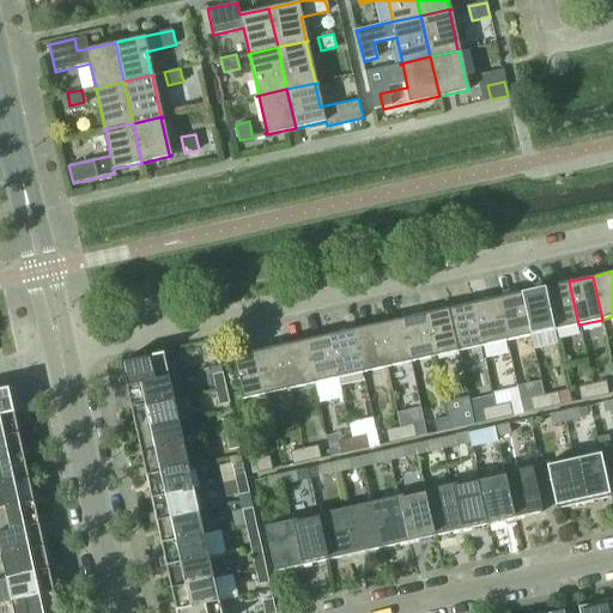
[(554,331),(578,325),(569,281),(545,287),(554,331)]
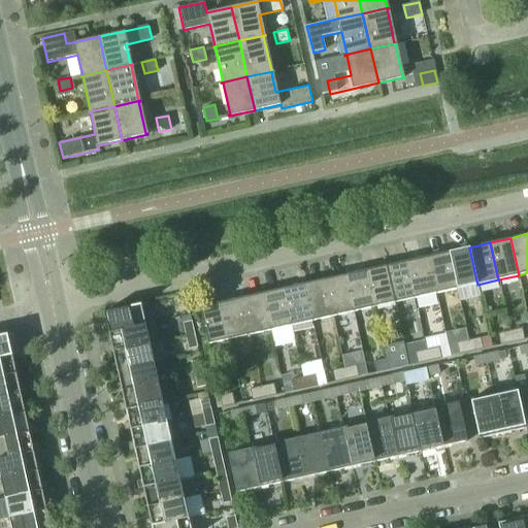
[(469,248),(449,252),(457,289),(477,285),(469,248)]
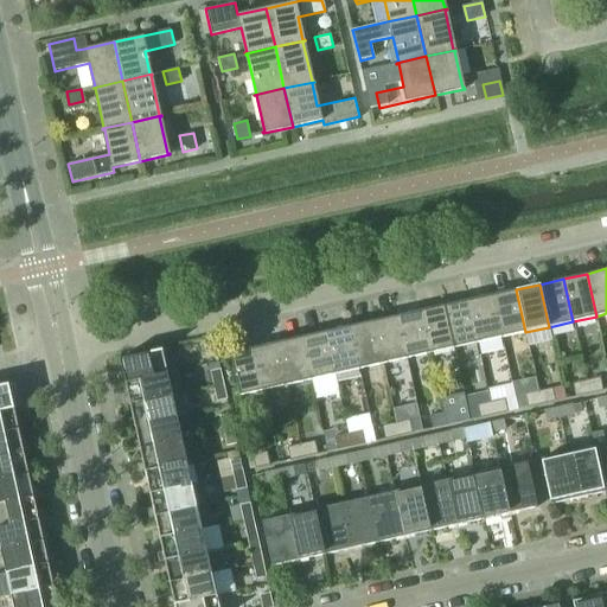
[(502,337),(525,332),(516,289),(492,294),(502,337)]
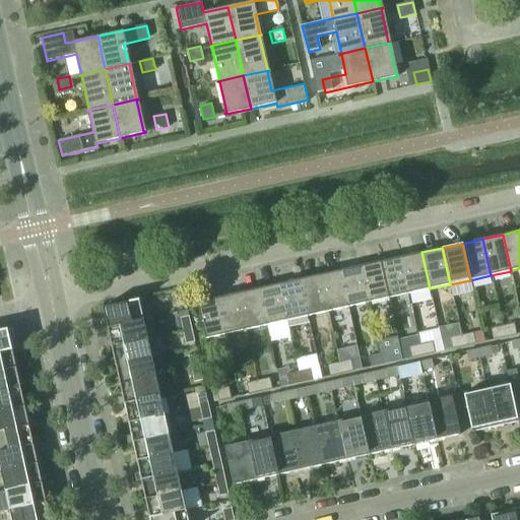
[(421,252),(401,257),(409,294),(430,288),(421,252)]
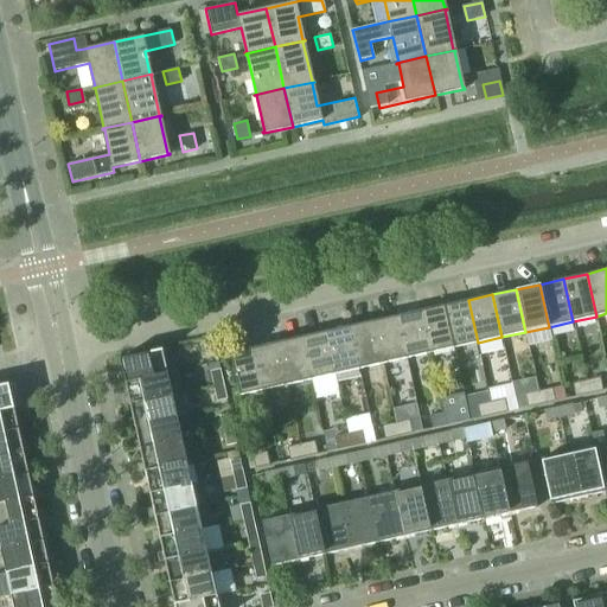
[(454,347),(478,343),(468,300),(445,305),(454,347)]
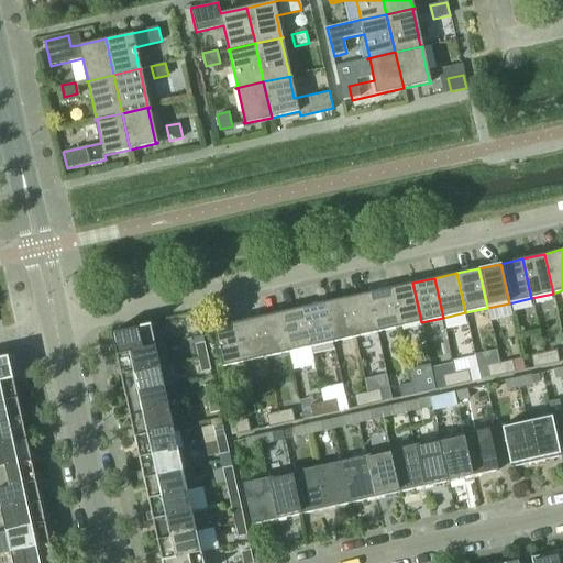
[(412,283),(390,288),(399,328),(421,322),(412,283)]
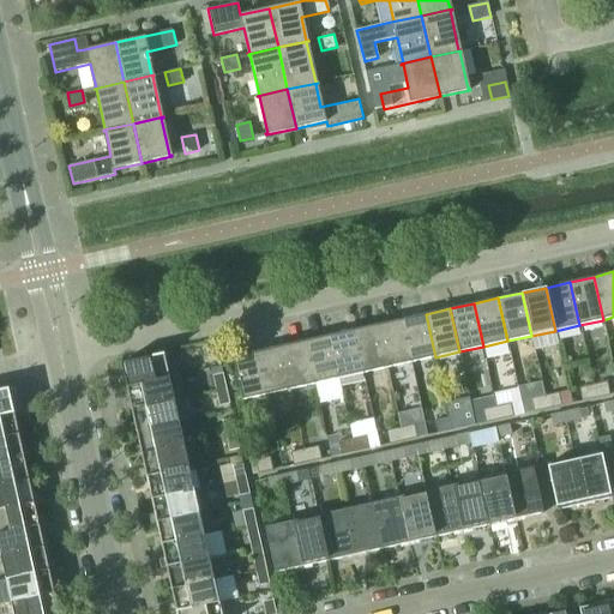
[(411,362),(435,357),(426,314),(402,319),(411,362)]
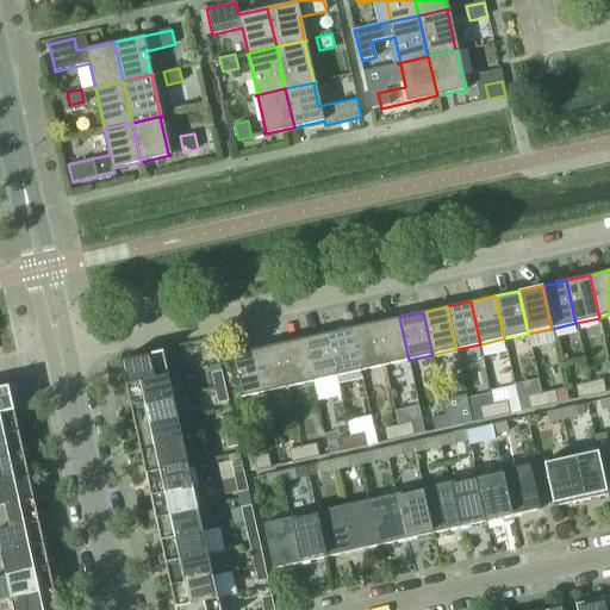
[(399,317),(375,323),(385,366),(409,360),(399,317)]
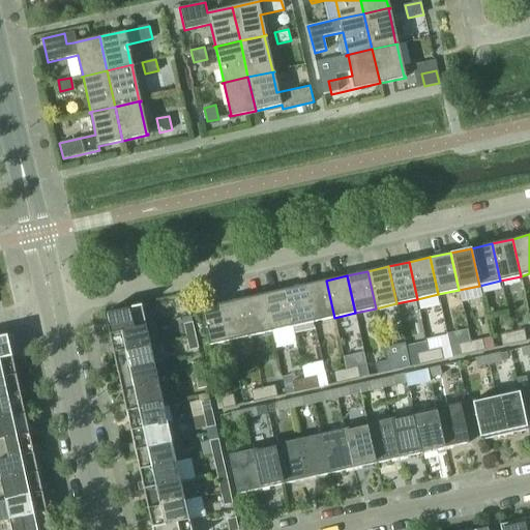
[(314,322),(334,318),(326,281),(305,285),(314,322)]
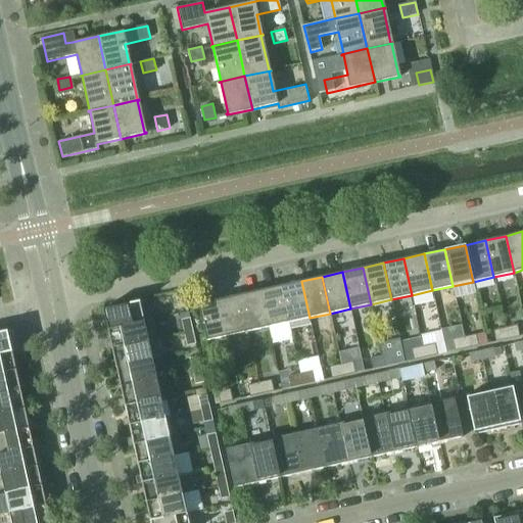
[(281,286),(289,323),(310,318),(301,281),(281,286)]
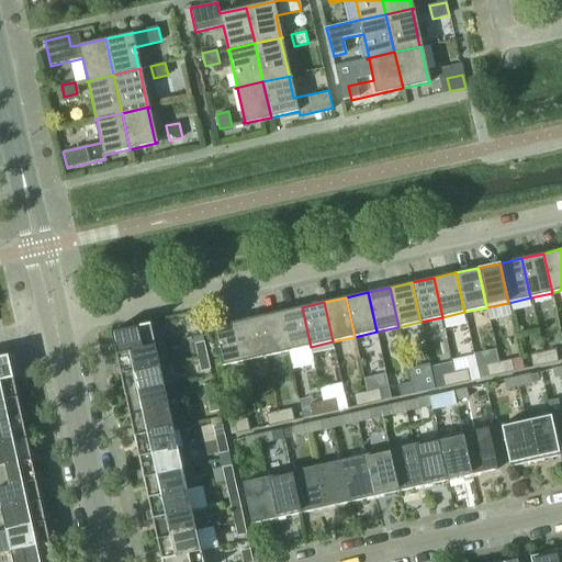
[(313,359),(311,347),(302,307),(280,312),(289,351),(291,364),(313,359)]
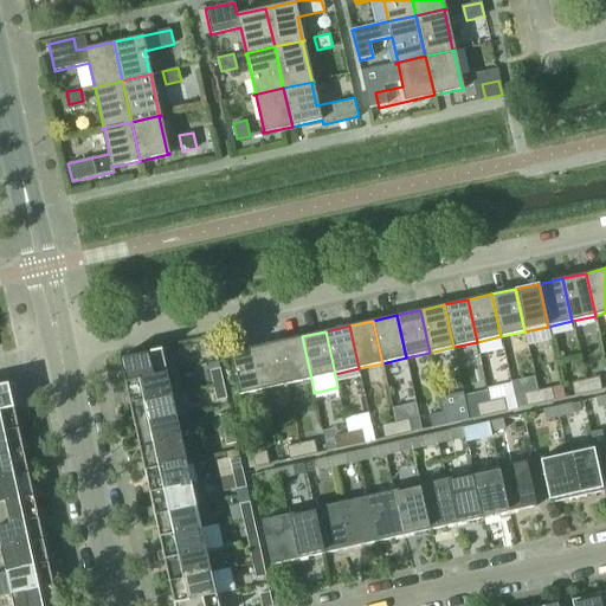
[(277,342),(288,385),(311,379),(302,336),(277,342)]
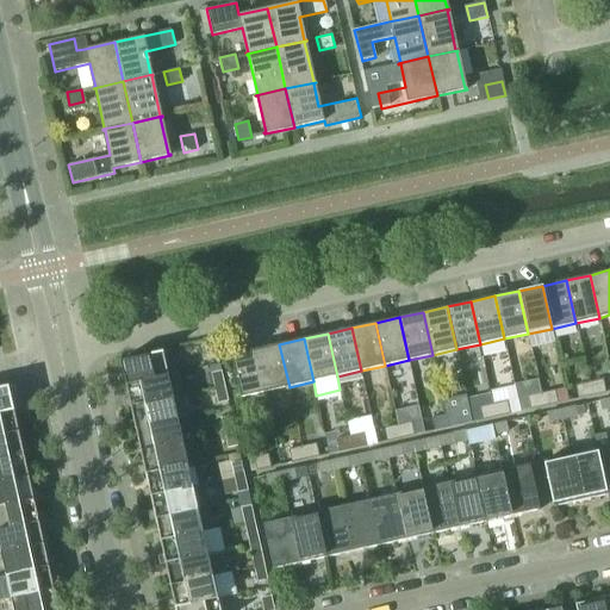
[(207,356),(217,354),(215,340),(204,342),(207,356)]
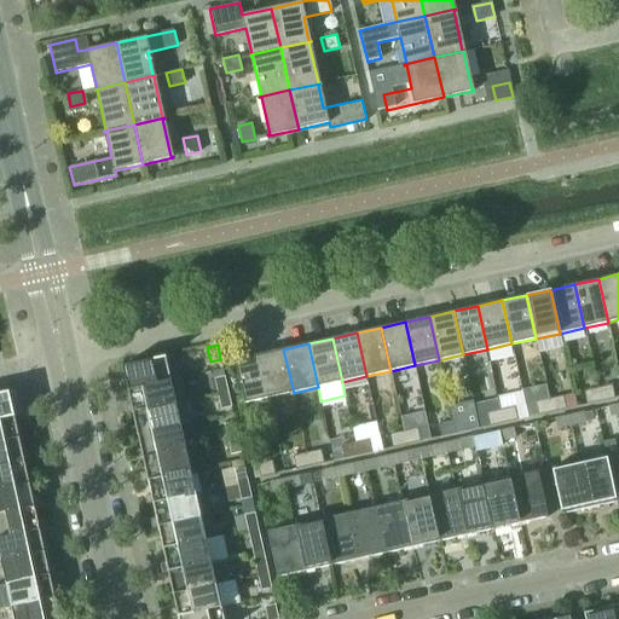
[(259,354),(268,398),(294,393),(283,350),(259,354)]
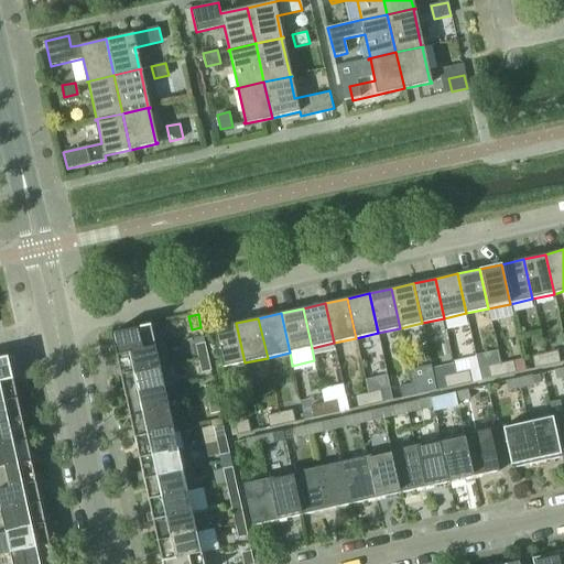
[(245,362),(236,323),(214,328),(223,368),(245,362)]
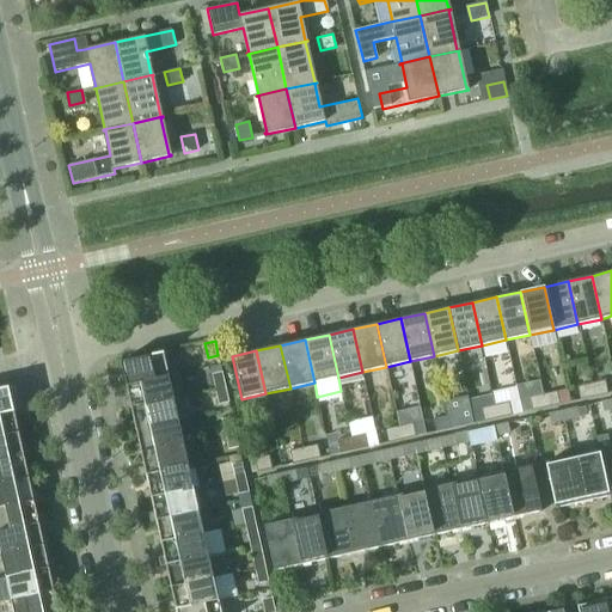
[(121,387),(126,386),(169,377),(164,353),(121,362),(124,378),(118,379),(121,387)]
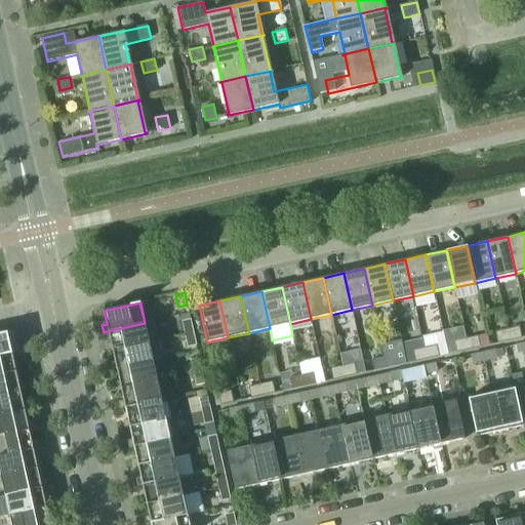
[(185,334),(193,332),(191,320),(182,322),(185,334)]
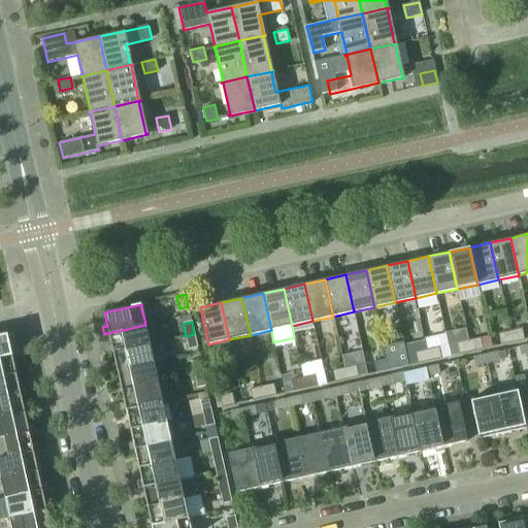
[(155,323),(145,325),(108,333),(111,344),(106,345),(108,353),(112,352),(159,341),(155,323)]
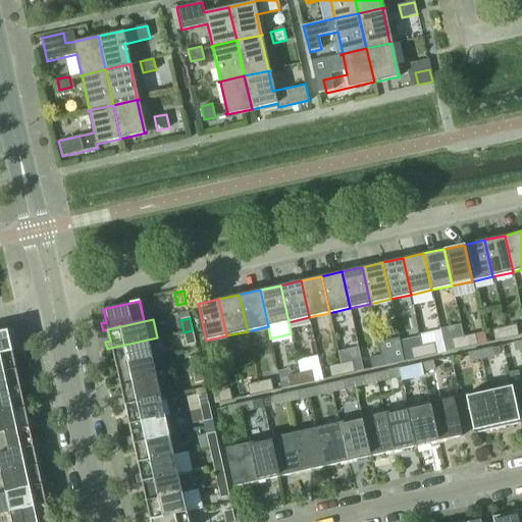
[(494,340),(518,334),(516,324),(492,329),(494,340)]
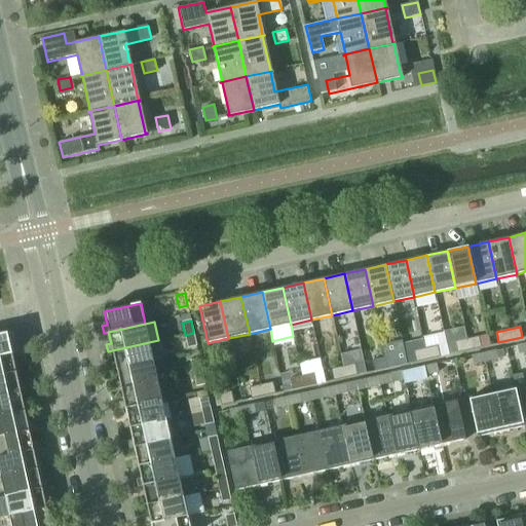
[(0,355),(12,353),(16,352),(15,345),(10,346),(7,333),(0,334),(0,355)]
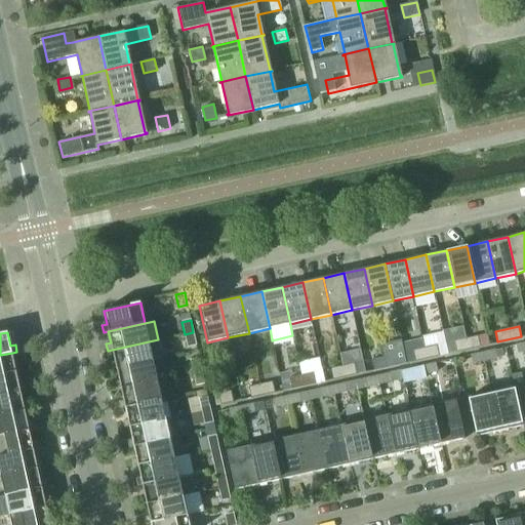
[(193,332),(185,334),(187,347),(196,346),(193,332)]
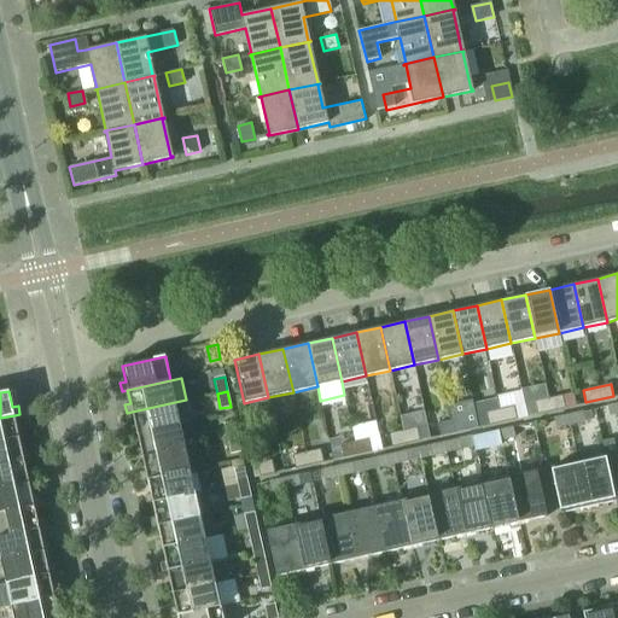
[(552,410),(565,408),(563,396),(549,398),(552,410)]
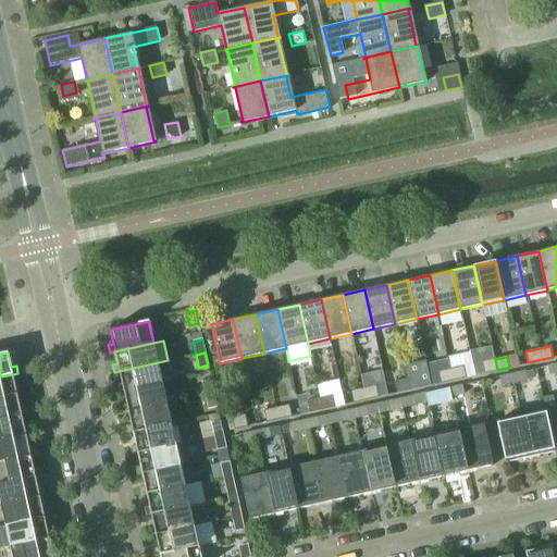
[(485,373),(497,370),(495,359),(482,362),(485,373)]
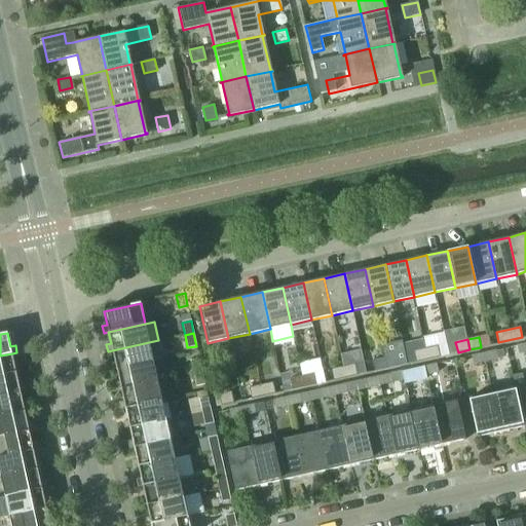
[(158,340),(112,350),(115,363),(111,364),(112,371),(117,370),(154,362),(163,360),(158,340)]
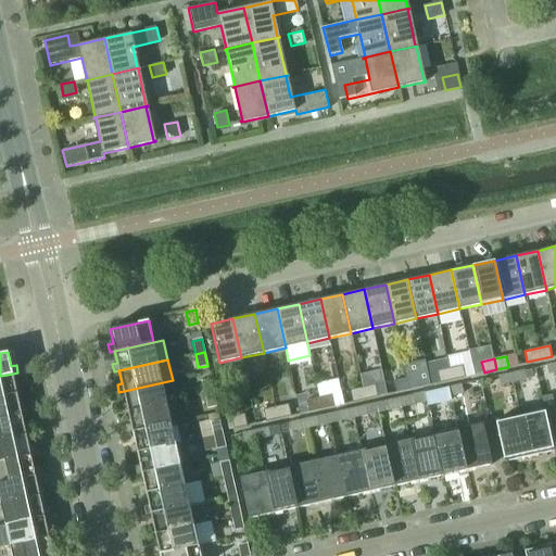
[(404,365),(409,389),(430,384),(425,361),(404,365)]
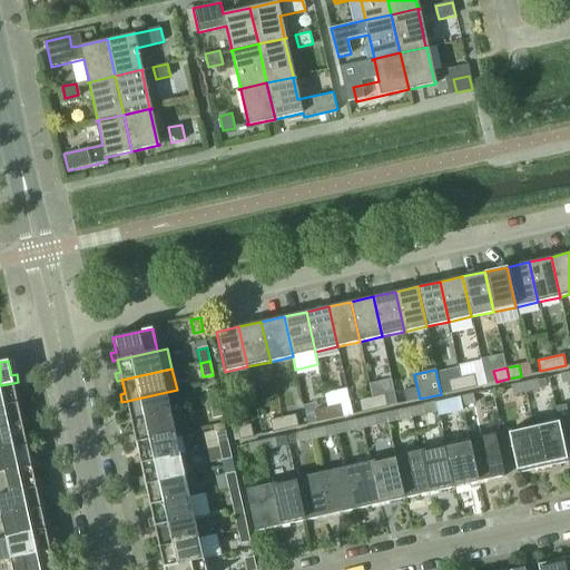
[(569,383),(569,373),(560,375),(562,385),(569,383)]
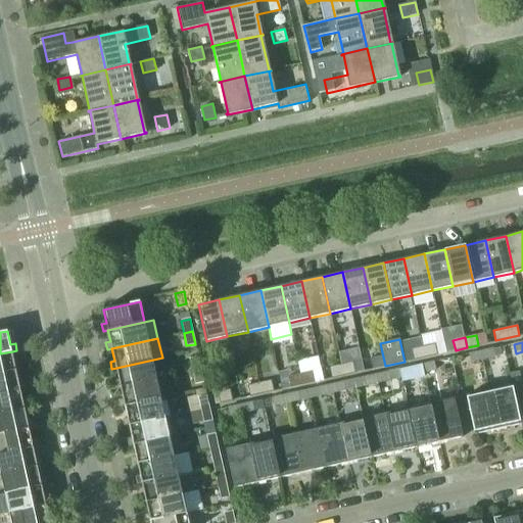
[(435,343),(424,346),(426,357),(437,354),(435,343)]
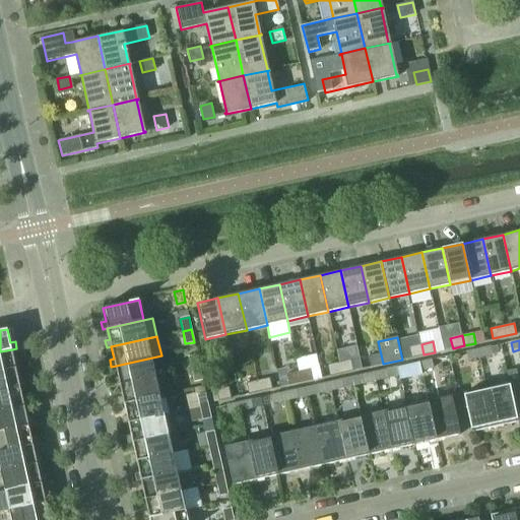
[(412,358),(424,354),(421,344),(409,347),(412,358)]
